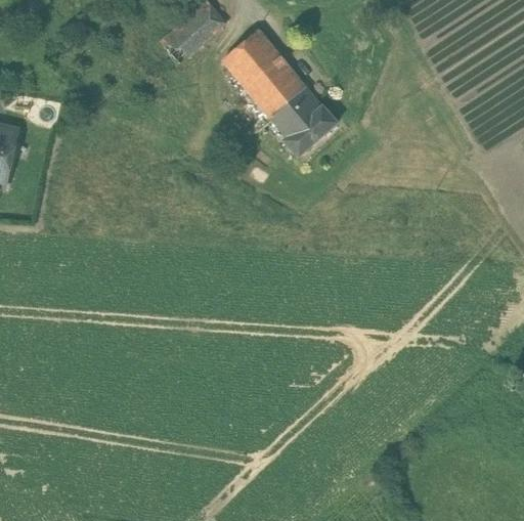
[(181,20),(160,39),(179,61),(226,22),(210,0),(206,0),(181,20)]
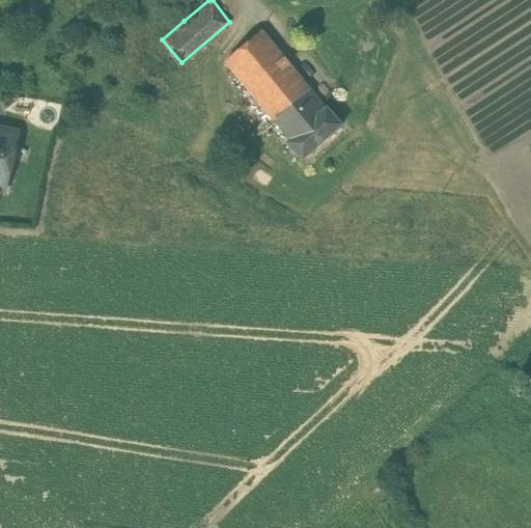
[(179,0),(171,7),(184,21),(208,0),(179,0)]
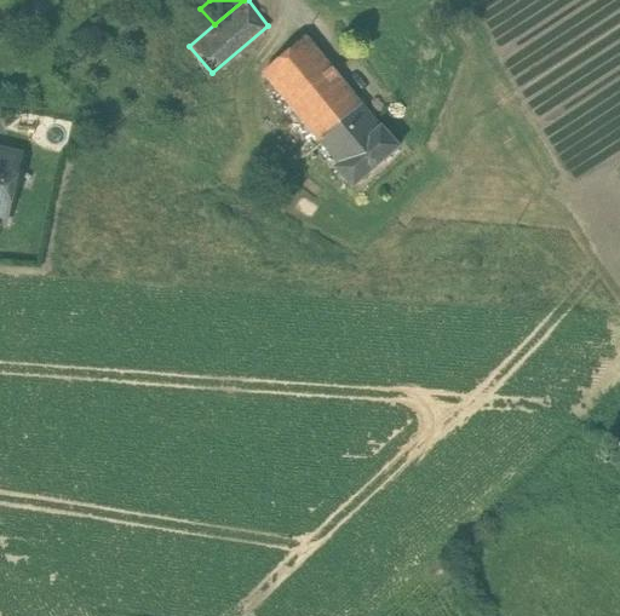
[(321,139),(365,104),(306,34),(263,69),(321,139)]
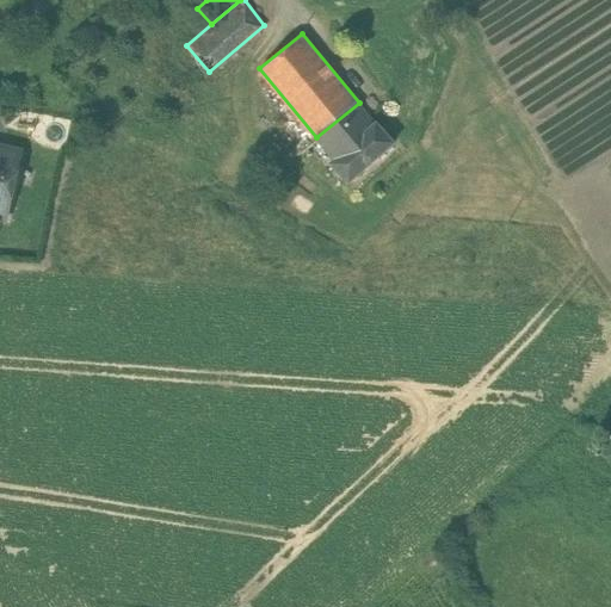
[(316,137),(334,159),(375,122),(359,103),(316,137)]
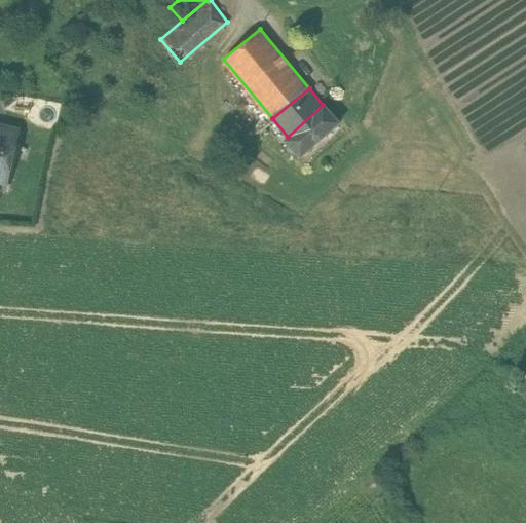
[(288,137),(284,140),(299,157),(339,121),(324,104),(288,137)]
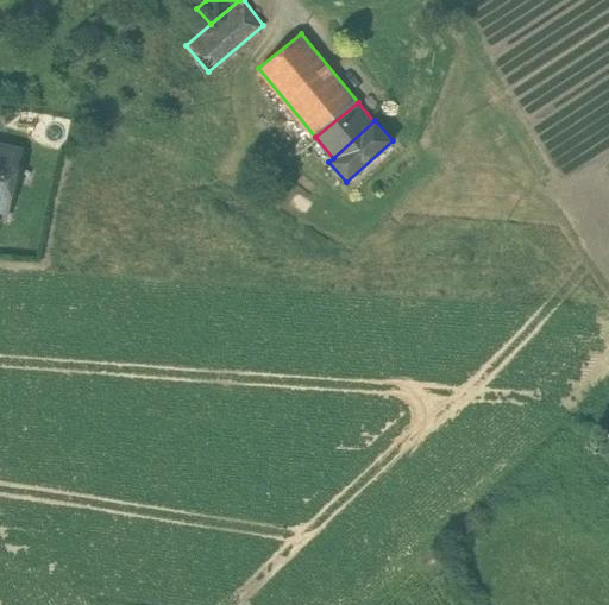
[(19,151),(0,145),(0,212),(5,214),(19,151)]
